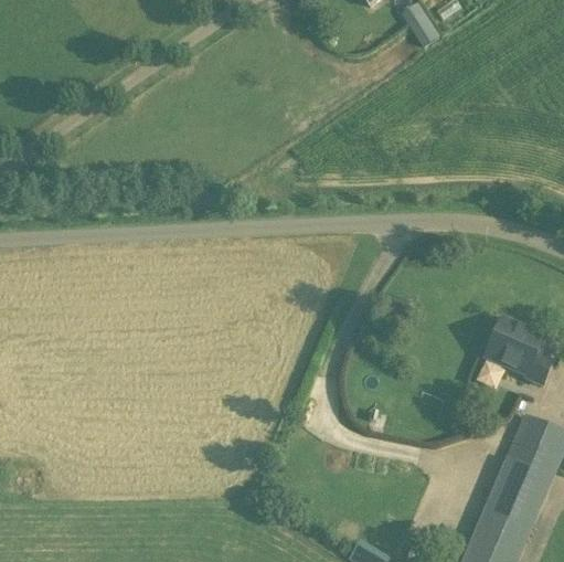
[(416,3),(401,13),(424,48),(439,36),(416,3)]
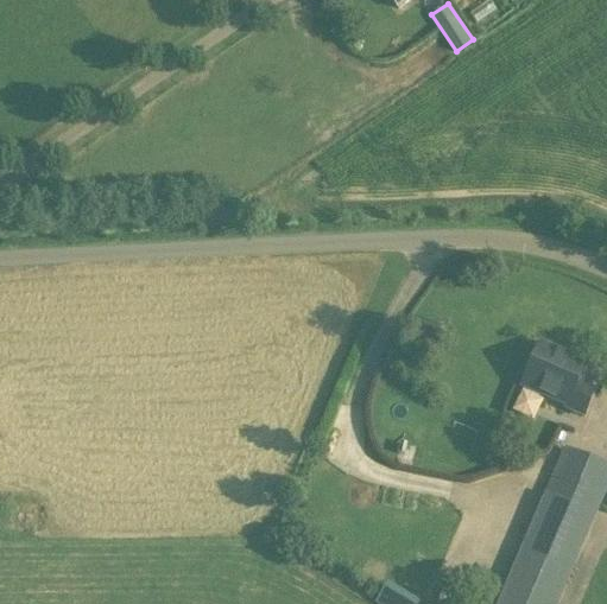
[(522,385),(564,402),(562,408),(585,417),(595,388),(577,381),(585,363),(538,344),(522,385)]
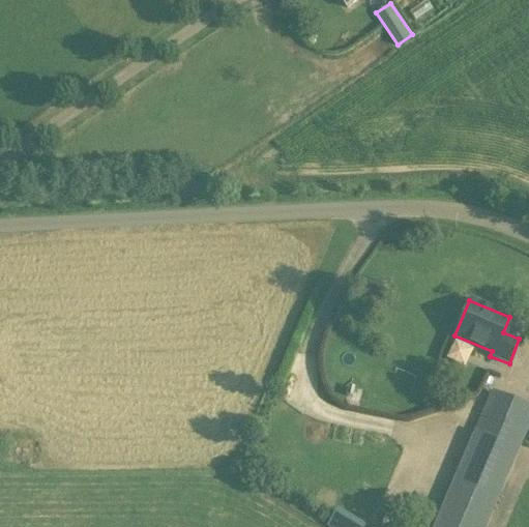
[(482,526),(528,421),(528,405),(491,389),(432,526),(482,526)]
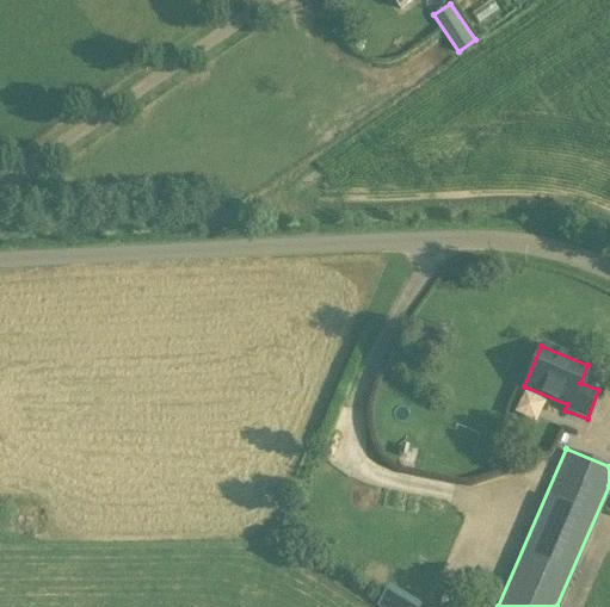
[(386,587),(375,605),(379,606),(395,606),(401,596),(386,587)]
